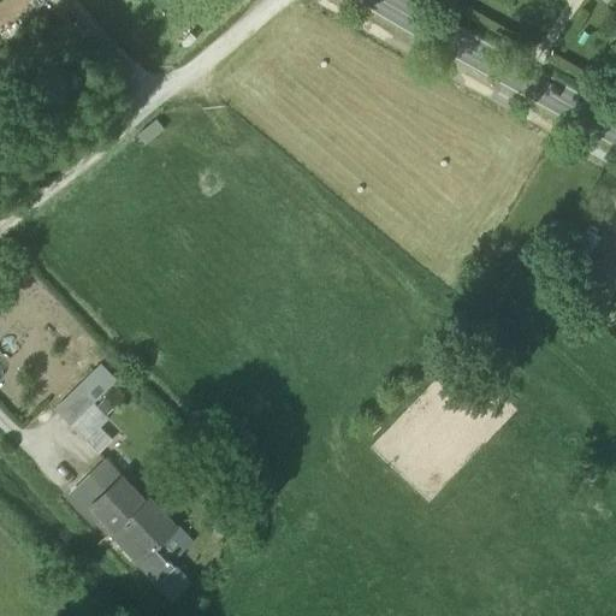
[(155,118),(136,135),(146,144),(165,129),(155,118)]
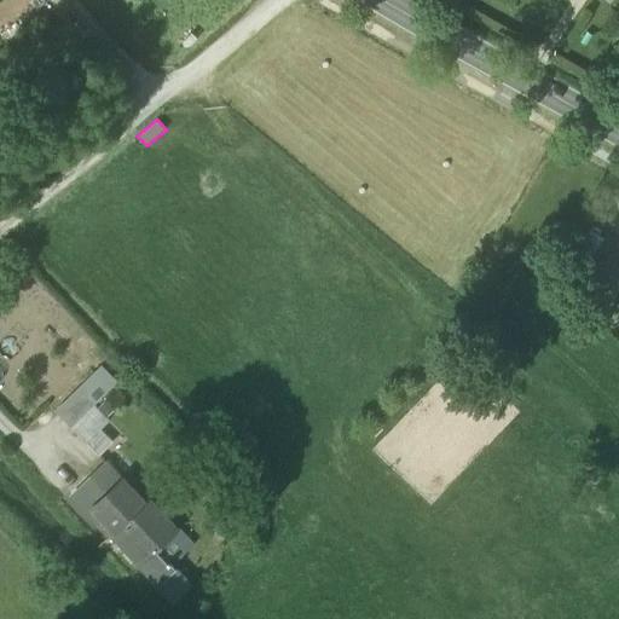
[(572,259),(586,267),(603,237),(588,229),(572,259)]
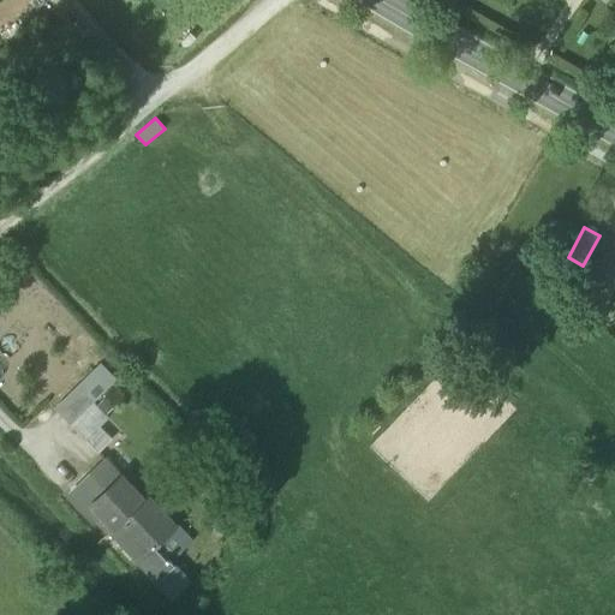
[(583,266),(609,280),(614,269),(614,244),(599,236),(583,266)]
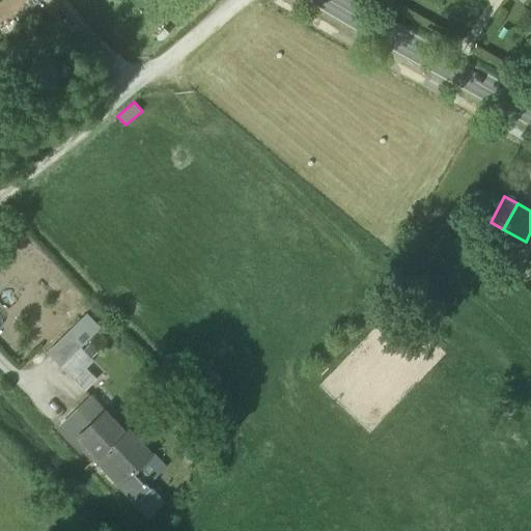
[(67,331),(81,344),(100,326),(85,312),(67,331)]
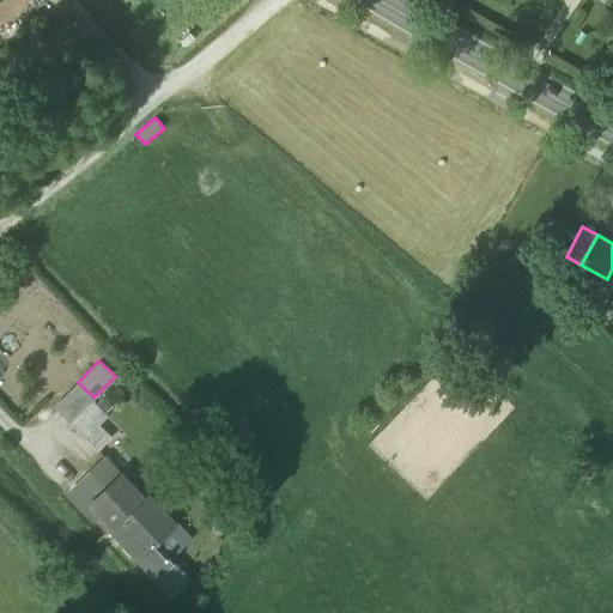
[(54,406),(70,422),(92,400),(93,398),(78,382),(54,406)]
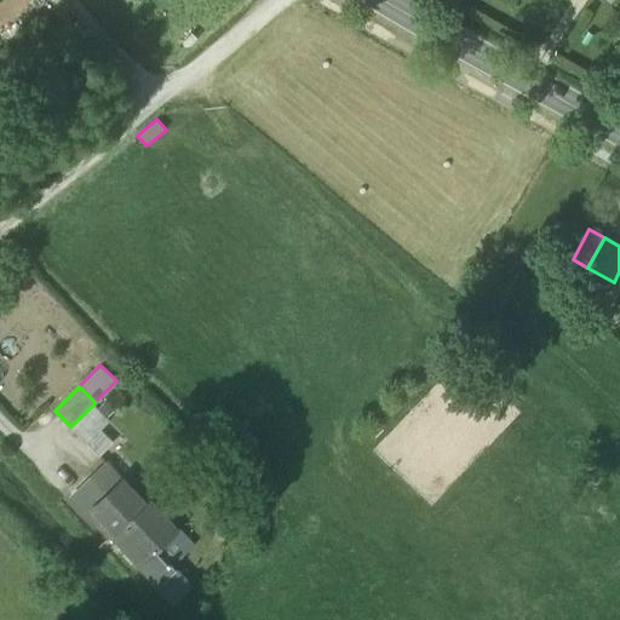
[(70,426),(85,442),(99,428),(108,419),(93,405),(70,426)]
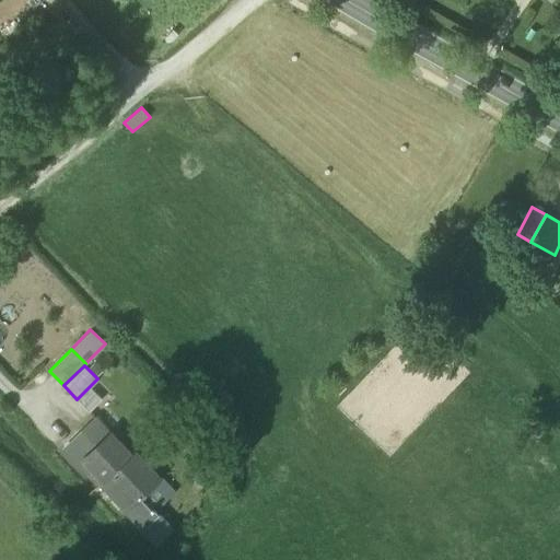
[(90,386),(77,399),(91,413),(103,400),(90,386)]
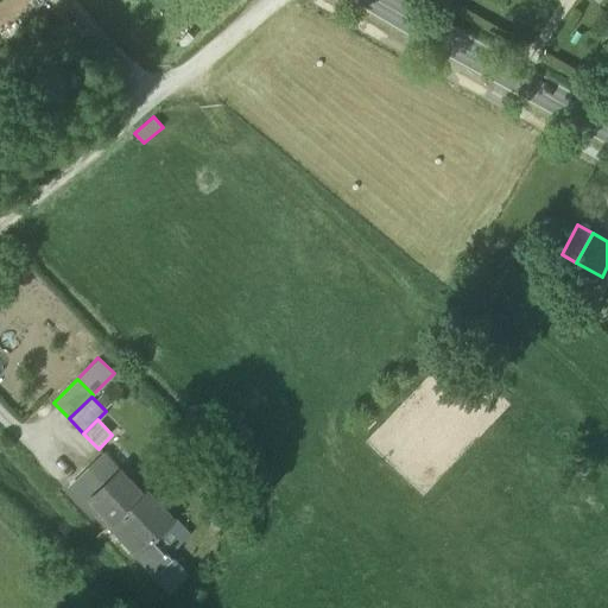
[(154,574),(159,569),(157,565),(169,555),(168,553),(166,553),(164,551),(164,552),(152,539),(173,519),(146,491),(141,495),(105,455),(71,488),(108,527),(109,526),(154,574)]
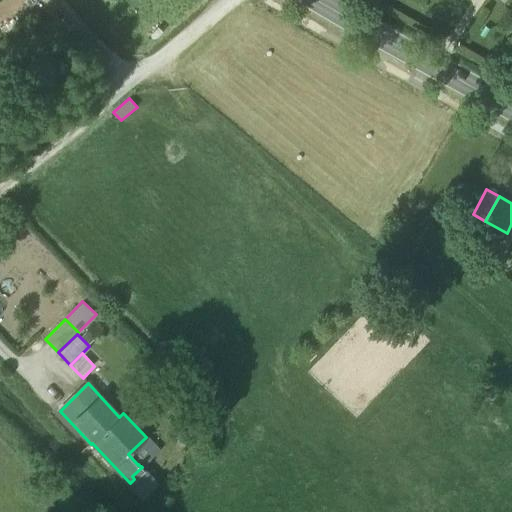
[(141,466),(142,467),(159,450),(146,437),(128,454),(138,465),(138,464),(140,466),(141,466)]
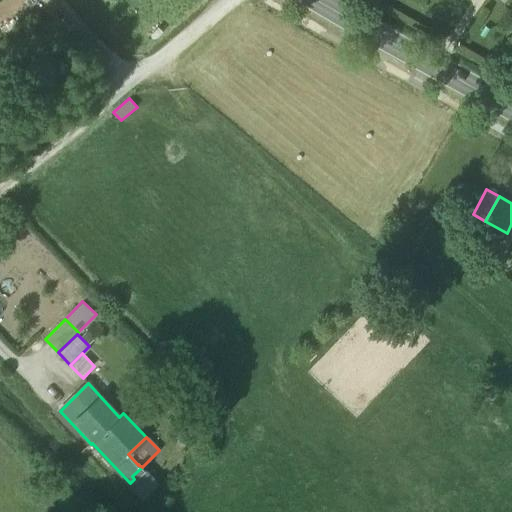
[(144,469),(142,467),(132,476),(134,479),(144,469)]
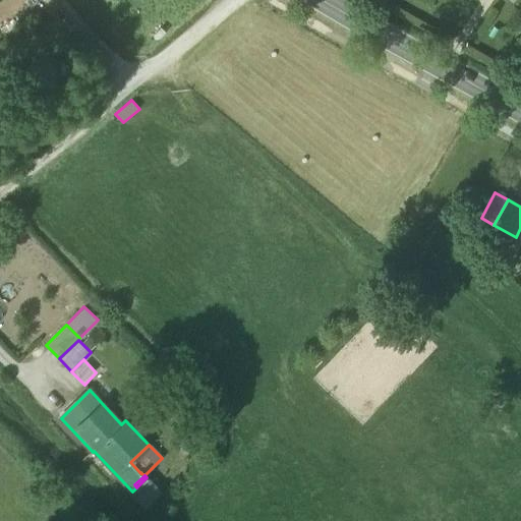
[(136,487),(132,491),(147,507),(161,493),(147,477),(136,487)]
